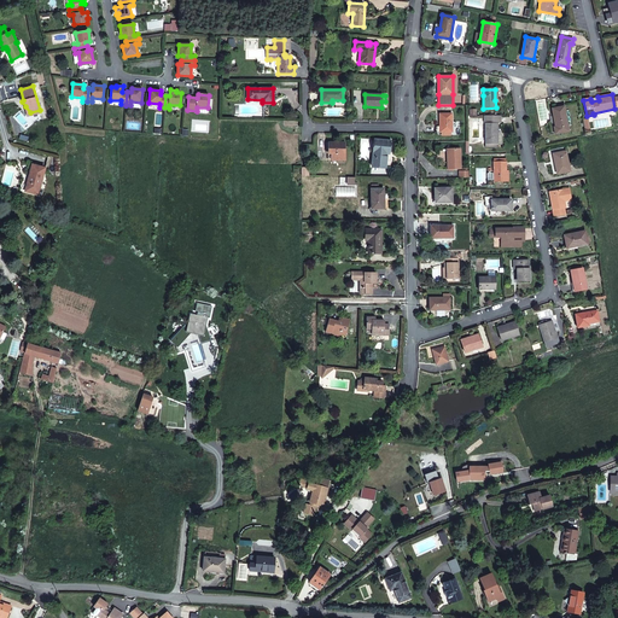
[(40,110),(30,112),(25,106),(28,116),(40,114),(40,110)]
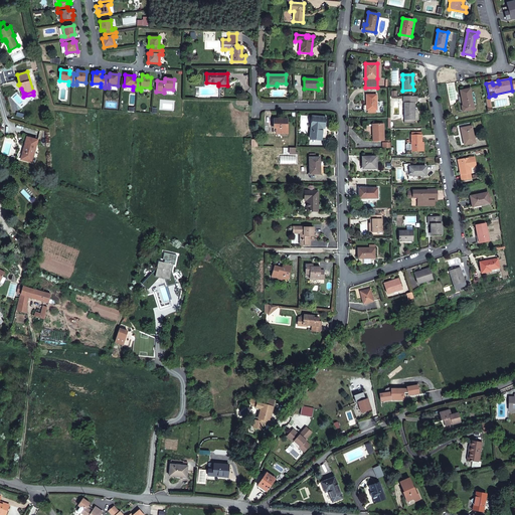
[(474,110),(470,89),(460,91),(463,106),(462,106),(463,112),(474,110)]
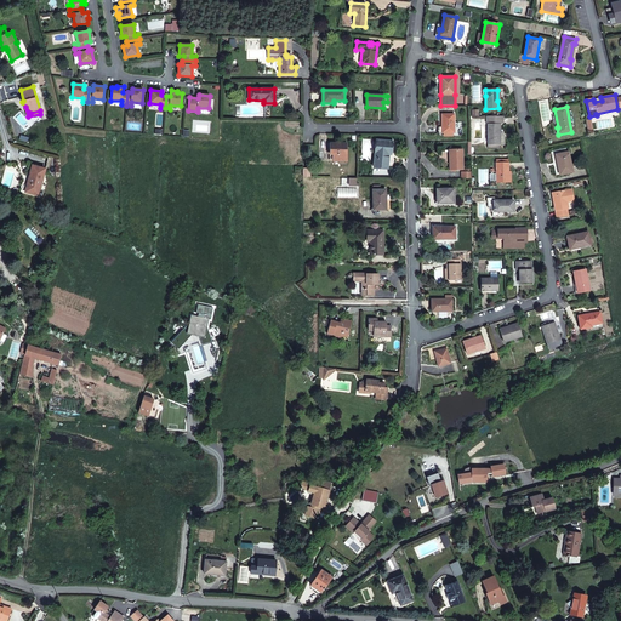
[(442,132),(444,132),(454,132),(455,132),(454,114),(442,114),(442,127),(442,132)]
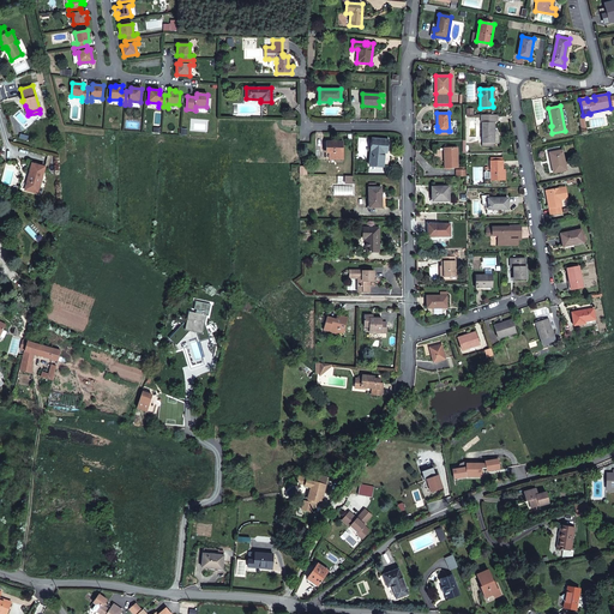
[(497,122),(497,115),(482,115),(482,143),(494,143),(494,122),(497,122)]
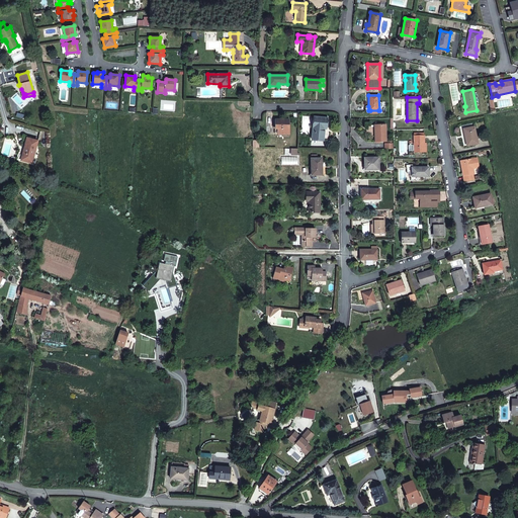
[(328,118),(314,116),(312,140),(323,141),(324,133),(323,133),(323,128),(325,128),(326,128),(328,118)]
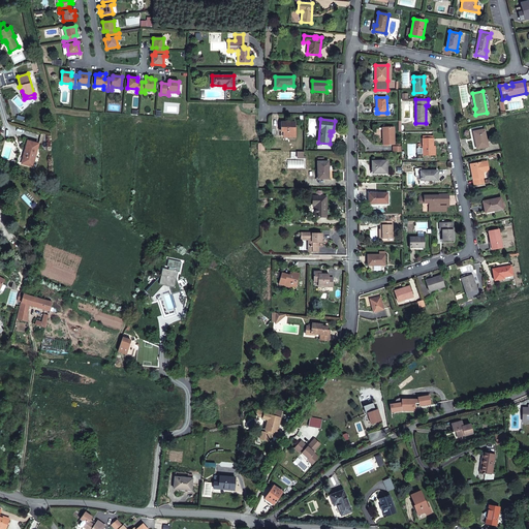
[(296,122),(281,122),(281,128),(283,128),(283,137),(296,137),(296,122)]
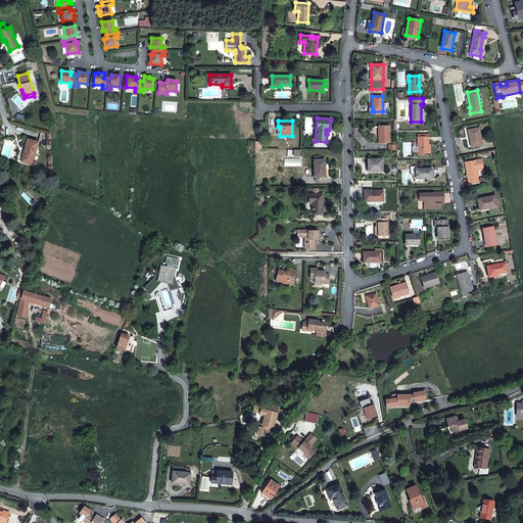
[(389,126),(378,126),(379,143),(390,143),(389,126)]
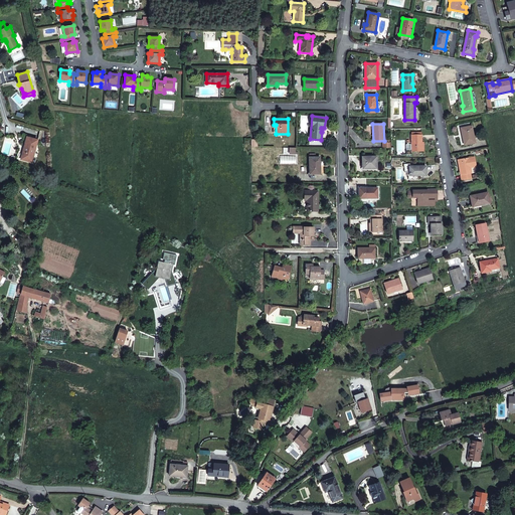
[(475,143),(472,126),(461,129),(462,135),(463,135),(465,145),(475,143)]
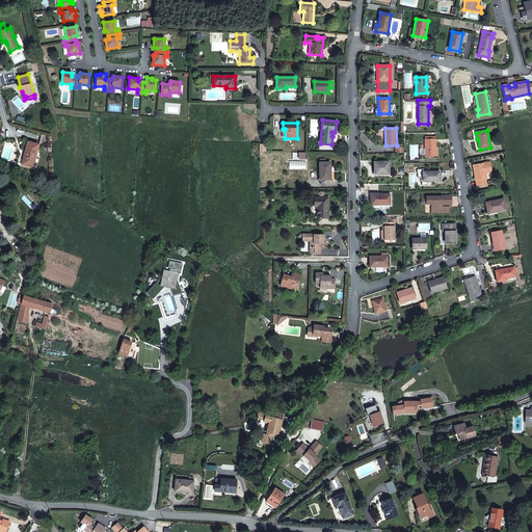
[(50,135),(43,133),(40,143),(47,145),(50,135)]
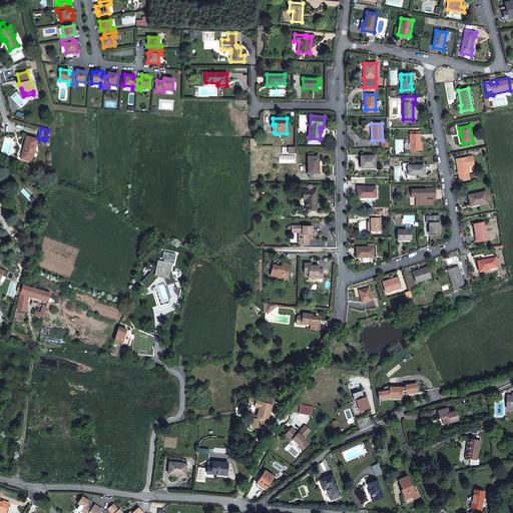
[(420,141),(420,134),(420,131),(415,131),(415,134),(410,134),(410,150),(420,150),(420,141)]
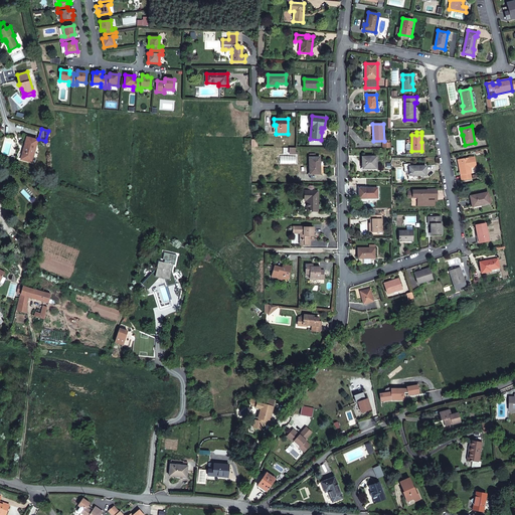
[(38,140),(27,137),(24,147),(27,148),(26,153),(23,152),(21,160),(32,162),(38,140)]
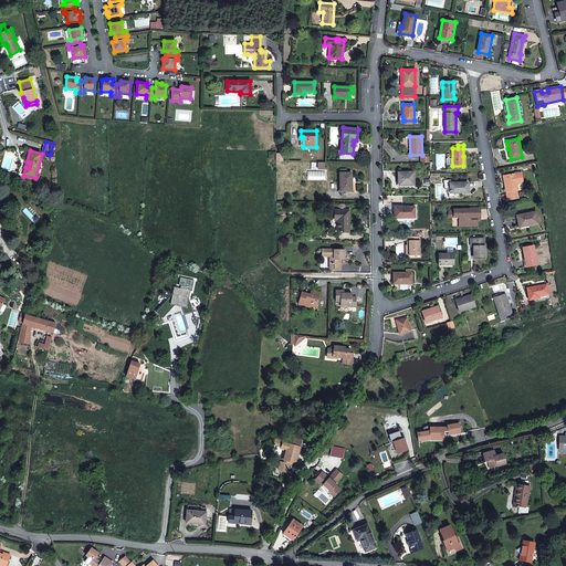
[(352,184),(350,173),(339,174),(341,191),(352,191),(352,184)]
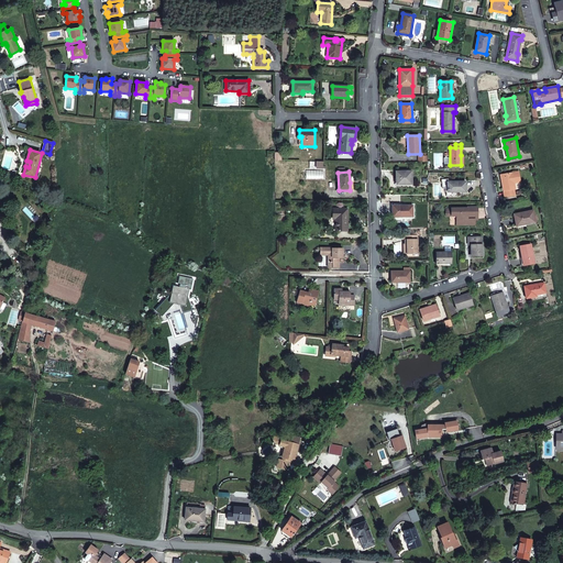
[(411,172),(396,172),(396,178),(398,178),(398,185),(412,185),(411,172)]
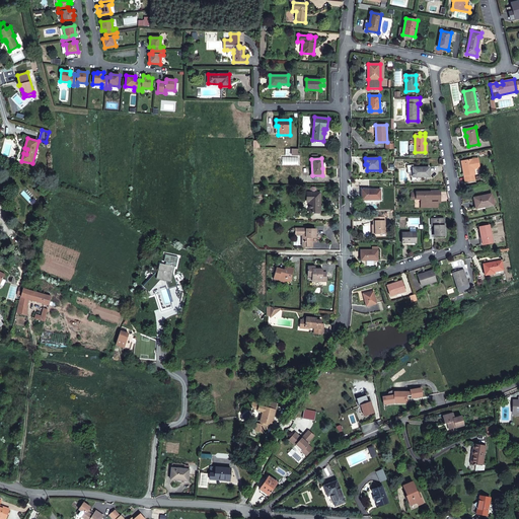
[(477,158),(461,161),(465,181),(474,179),(473,174),(474,174),(473,168),(479,167),(477,158)]
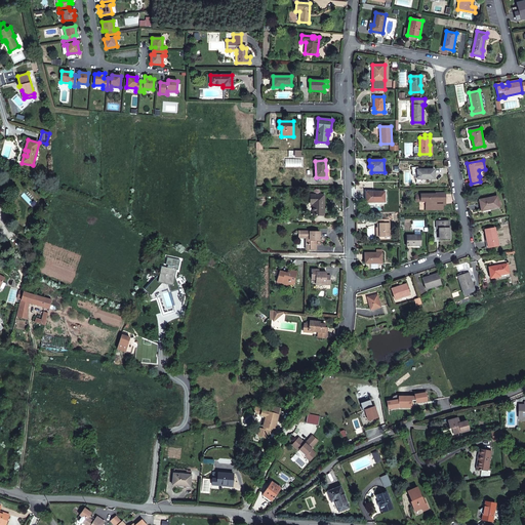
[(435,169),(418,169),(418,167),(411,167),(411,171),(412,171),(412,175),(416,175),(416,179),(426,178),(435,178),(435,169)]
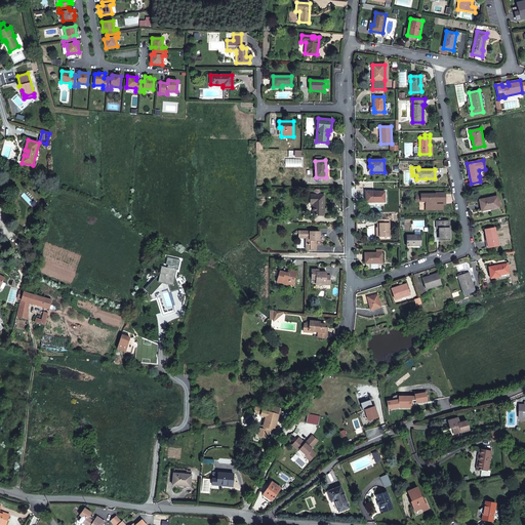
[(385,192),(366,192),(366,202),(386,202),(385,192)]
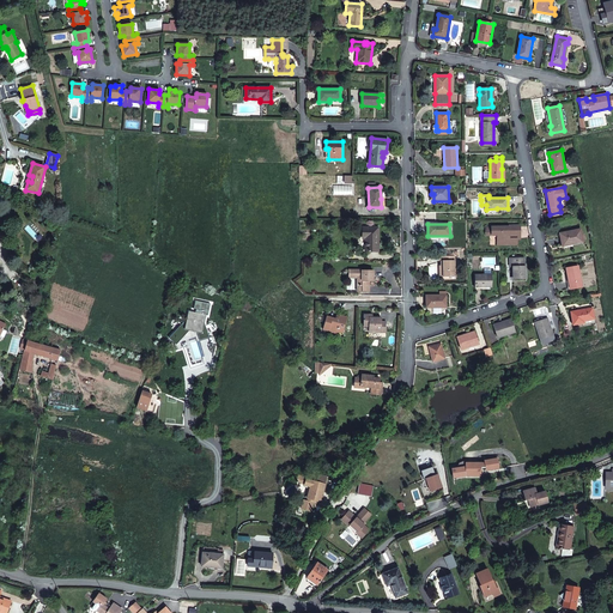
[(521,226),(508,226),(486,228),(486,234),(491,234),(492,235),(497,235),(501,235),(501,238),(497,238),(498,244),(517,244),(517,238),(514,238),(514,235),(517,235),(521,235),(521,226)]
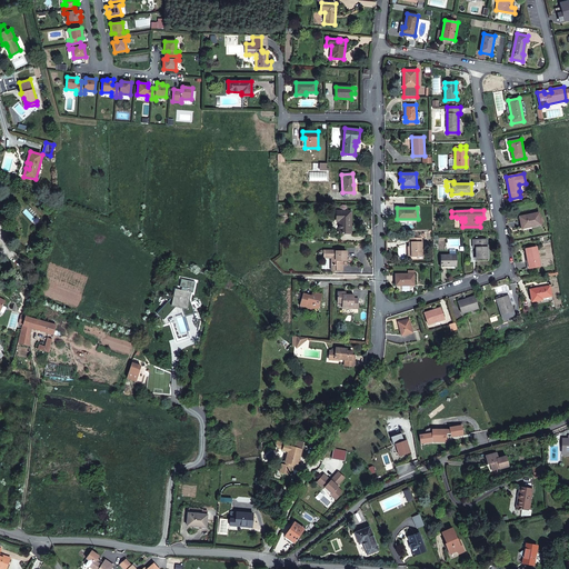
[(351,211),(337,211),(337,221),(339,221),(339,233),(351,233),(351,211)]
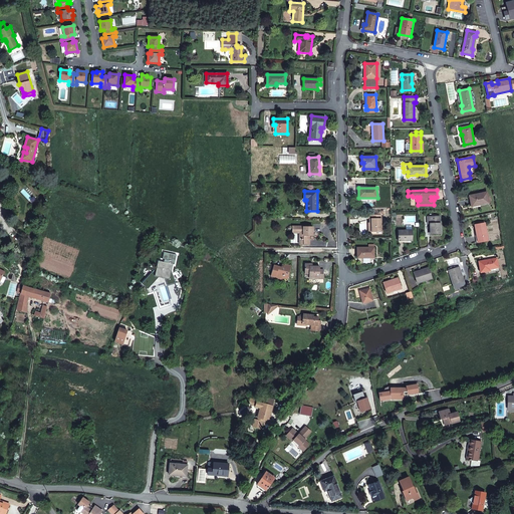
[(487,192),(469,196),(471,205),(480,203),(480,205),(489,203),(487,192)]
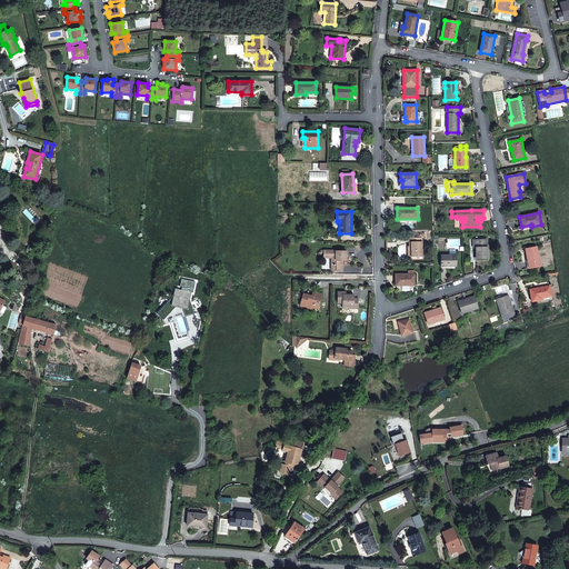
[(421,238),(412,238),(408,238),(408,242),(409,242),(411,242),(411,247),(411,257),(422,257),(422,238),(421,238)]
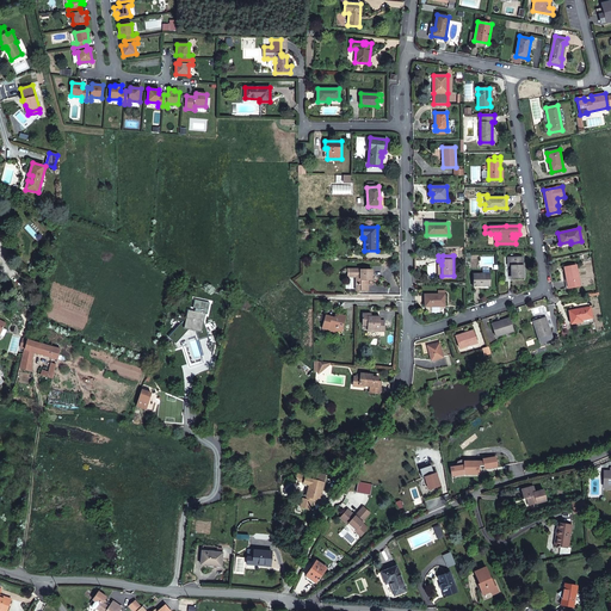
[(523,258),(508,258),(508,266),(510,266),(512,266),(512,278),(523,278),(523,258)]
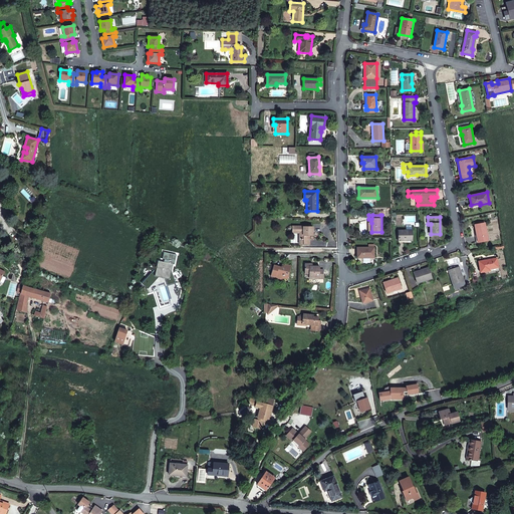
[(488,241),(485,223),(475,225),(478,243),(488,241)]
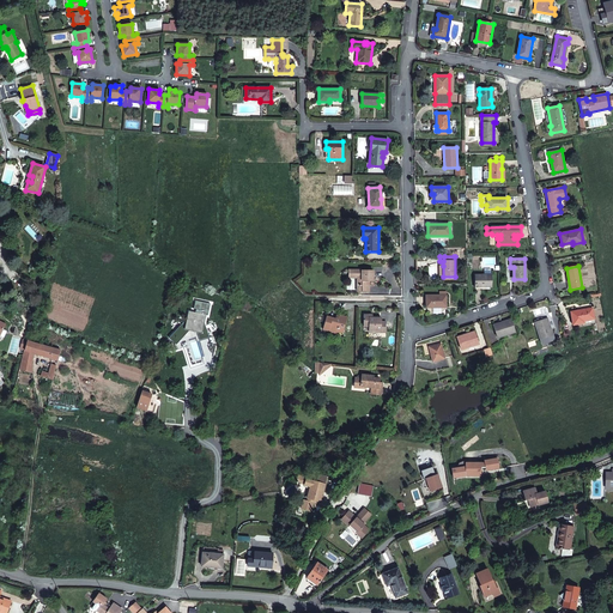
[(374,281),(374,275),(371,275),(371,271),(349,271),(349,278),(358,278),(362,278),(362,285),(358,285),(358,292),(369,292),(369,281),(374,281)]
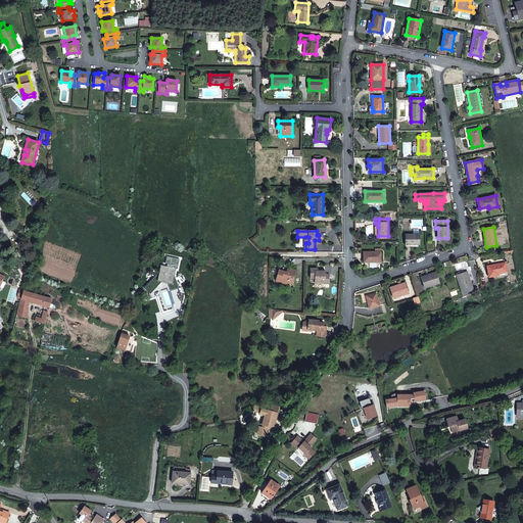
[(419,234),(406,234),(406,245),(415,245),(415,243),(420,243),(419,234)]
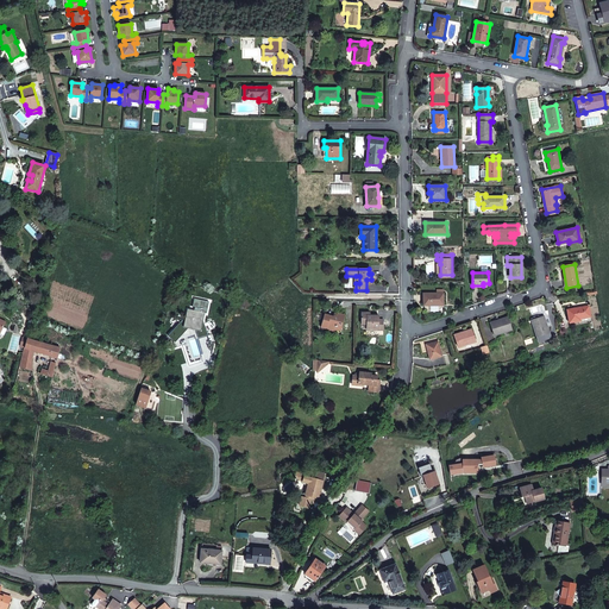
[(437,293),(424,293),(424,306),(444,306),(444,293),(443,293),(443,290),(439,290),(439,293),(437,293)]
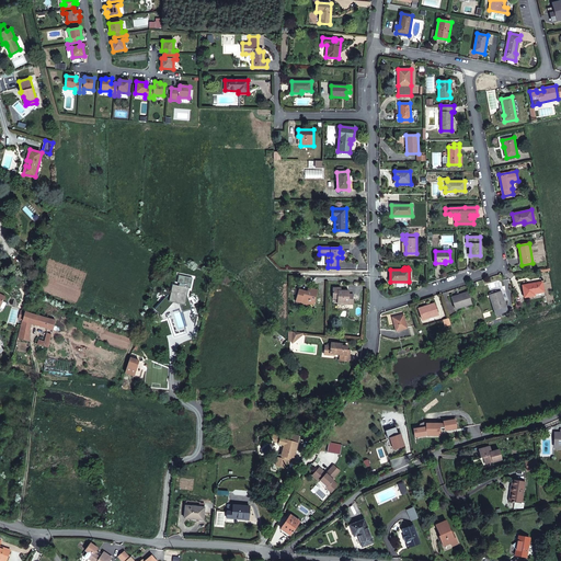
[(541,282),(523,285),(525,297),(534,296),(534,294),(544,292),(541,282)]
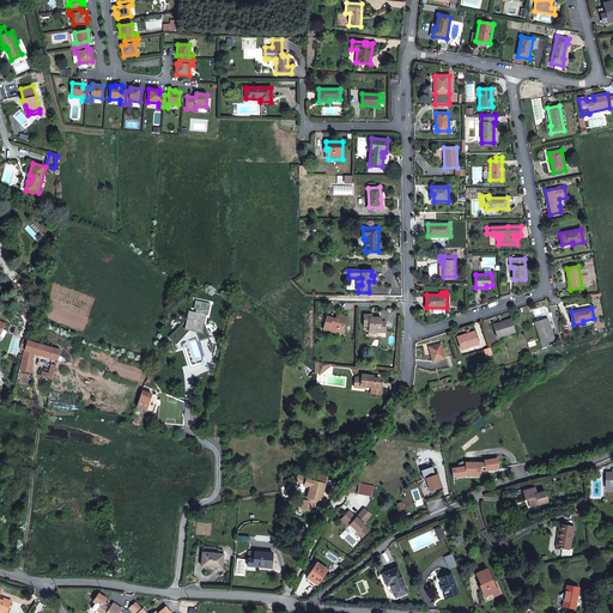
[(175,340),(177,347),(204,357),(200,338),(210,335),(205,321),(206,314),(189,309),(188,317),(170,337),(175,340)]
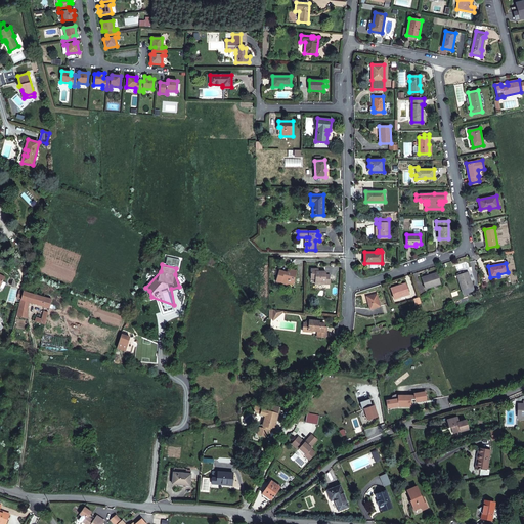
[(297,271),(288,269),(287,272),(287,273),(285,272),(279,270),(277,275),(276,279),(281,281),(282,284),(289,285),(289,284),(293,285),(297,271)]
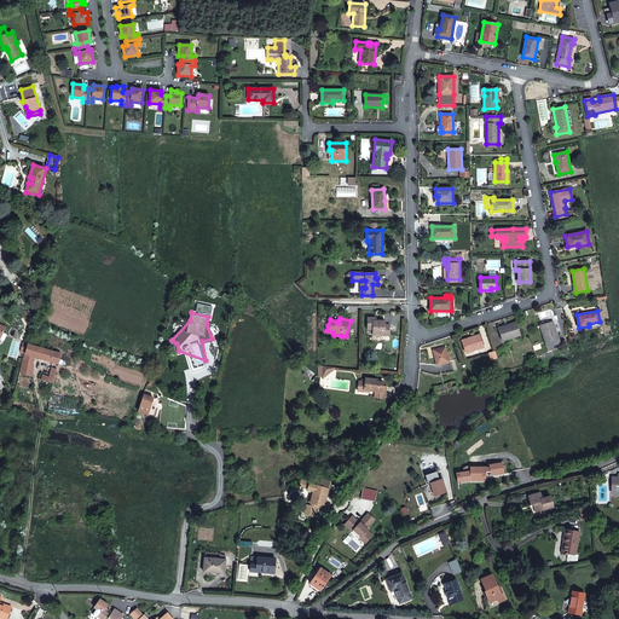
[(385,322),(379,320),(376,320),(376,318),(366,318),(366,330),(370,330),(372,330),(372,334),(385,334),(385,335),(389,336),(389,325),(385,325),(385,322)]
